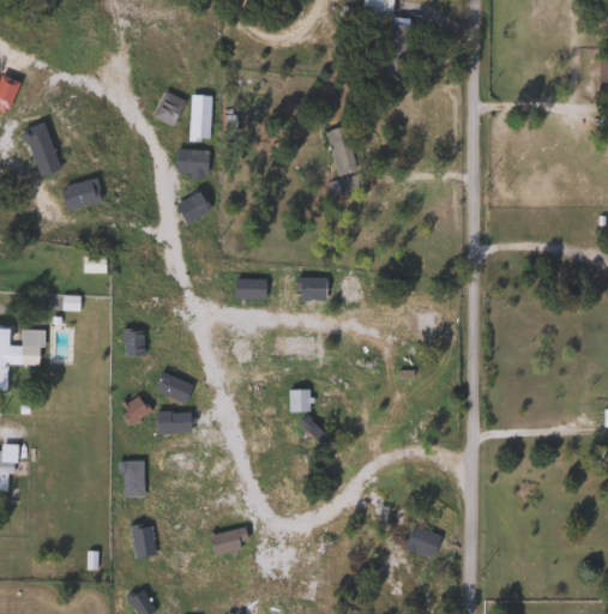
[(392,0),(392,22),(362,22),(362,0),(392,0)]
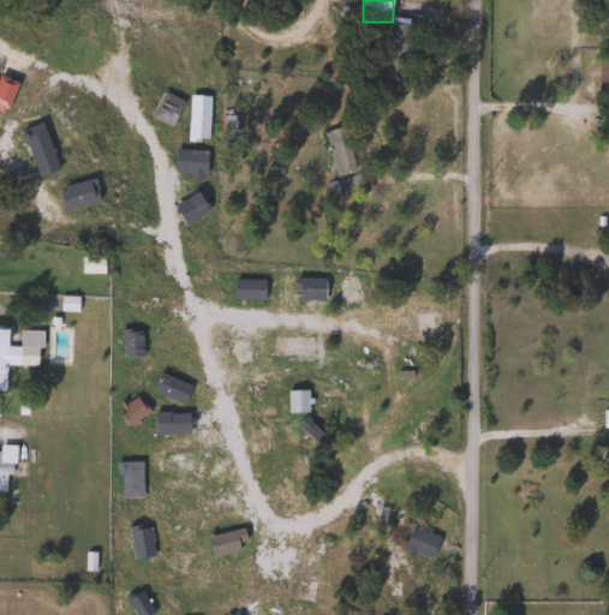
[(350,126),(362,169),(339,177),(327,133),(350,126)]
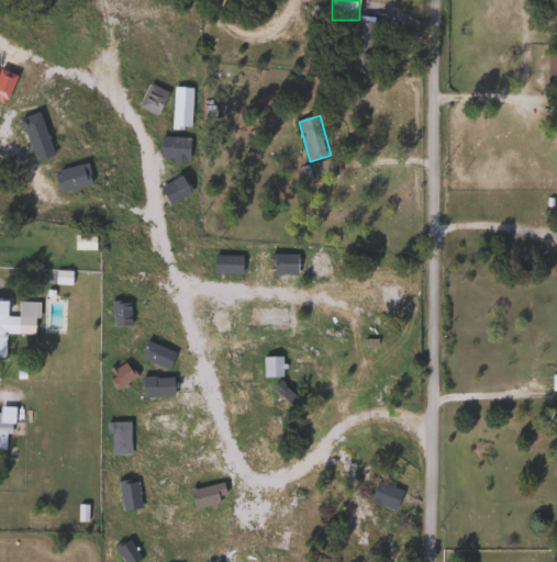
[(333,173),(305,180),(302,169),(330,161),(333,173)]
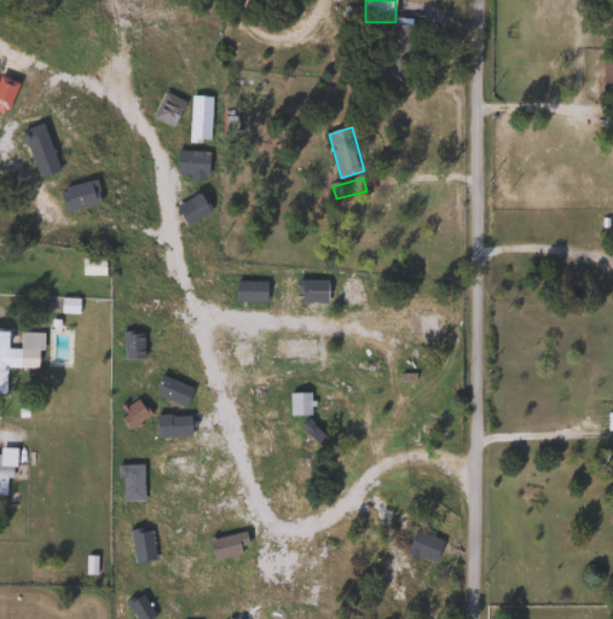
[(226,242),(226,231),(243,231),(243,242),(226,242)]
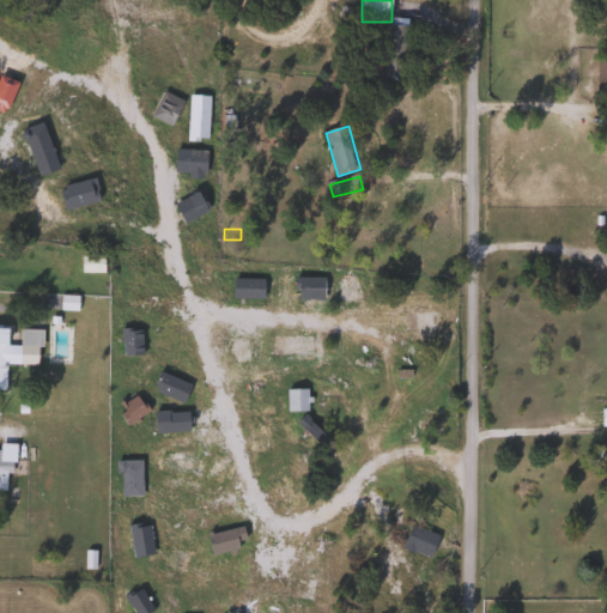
[(108,273),(84,273),(84,258),(108,258),(108,273)]
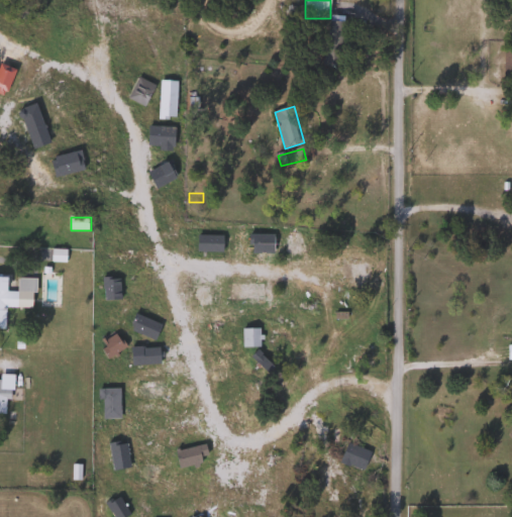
[(54,261),(54,252),(67,252),(67,261),(54,261)]
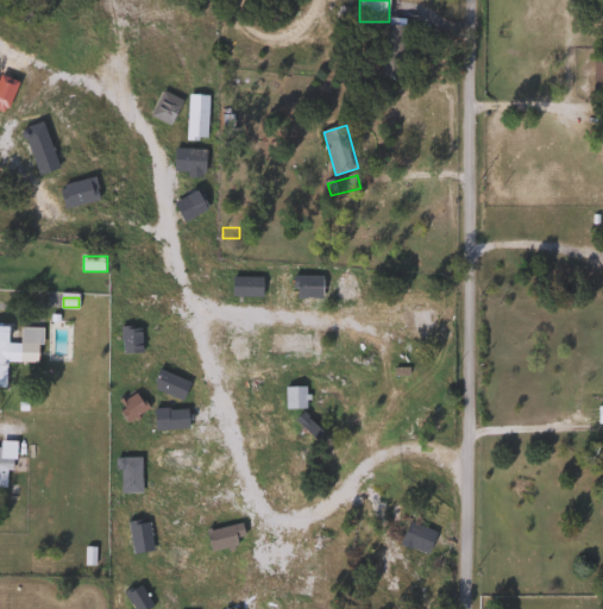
[(0,387),(0,325),(11,326),(11,343),(23,343),(23,326),(43,327),(42,363),(8,362),(7,388),(0,387)]
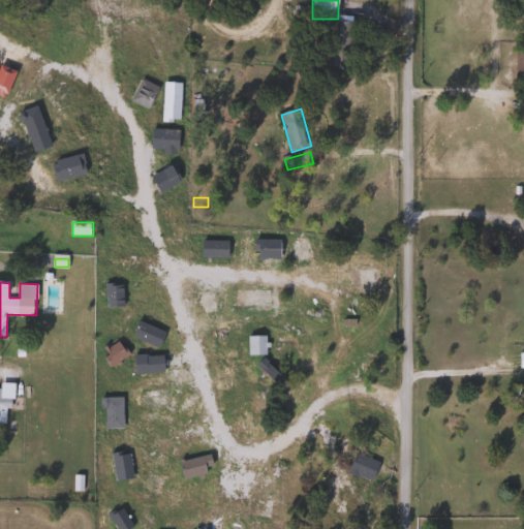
[(0,387),(2,387),(2,383),(16,383),(14,408),(7,408),(6,424),(0,423),(0,387)]
